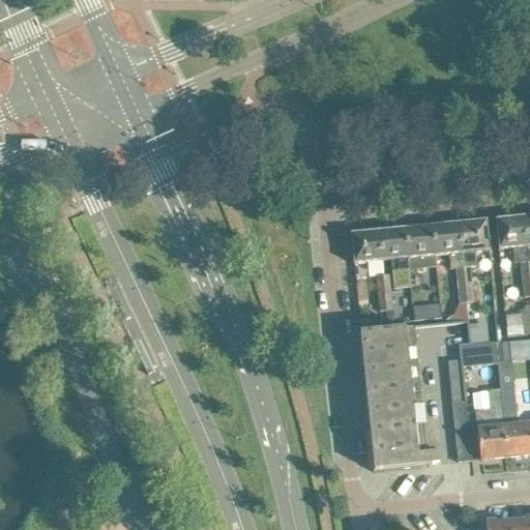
[(528,264),(523,217),(496,221),(499,252),(513,251),(514,265),(521,265),(528,264)]
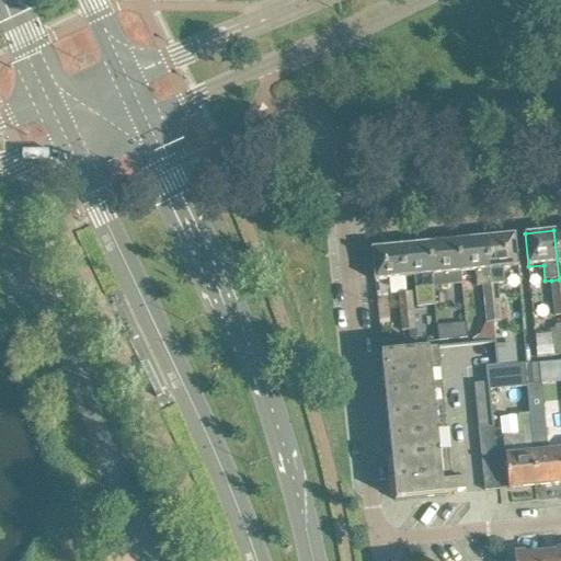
[(518,267),(515,235),(485,237),(490,286),(496,285),(505,284),(503,268),(518,267)]
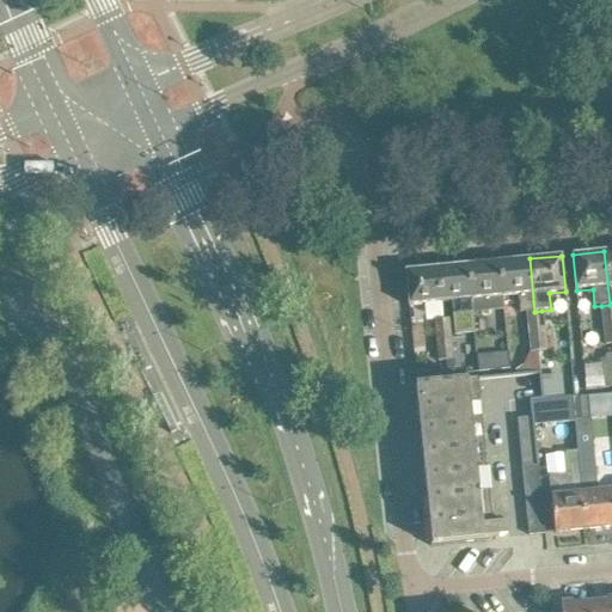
[(534,312),(530,258),(499,262),(502,298),(519,295),(520,313),(526,312),(534,312)]
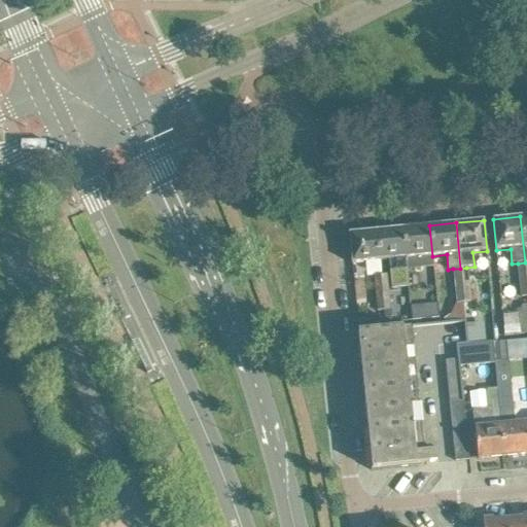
[(432,256),(429,225),(402,227),(407,269),(433,267),(432,256)]
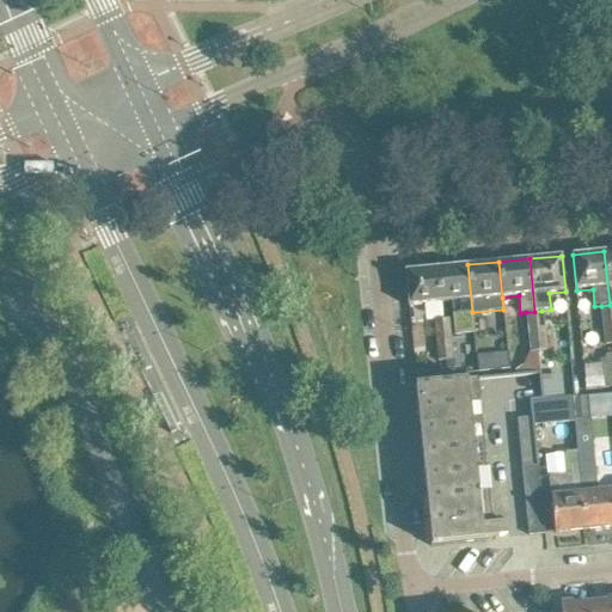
[(472,312),(467,264),(436,268),(440,304),(444,303),(451,303),(454,335),(475,334),(472,312)]
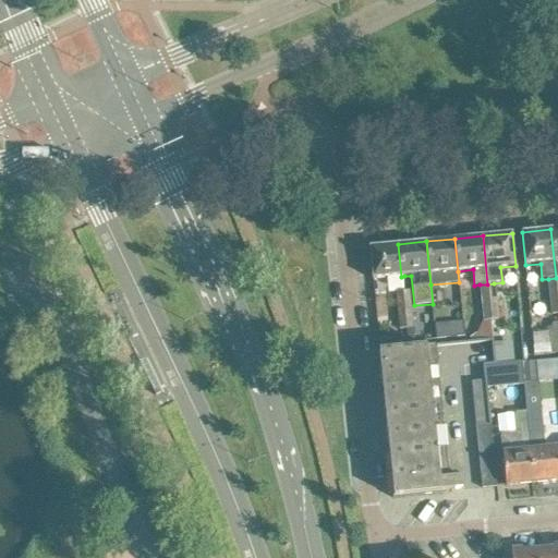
[(401,277),(398,244),(368,247),(372,279),(390,278),(391,291),(405,289),(404,276),(401,277)]
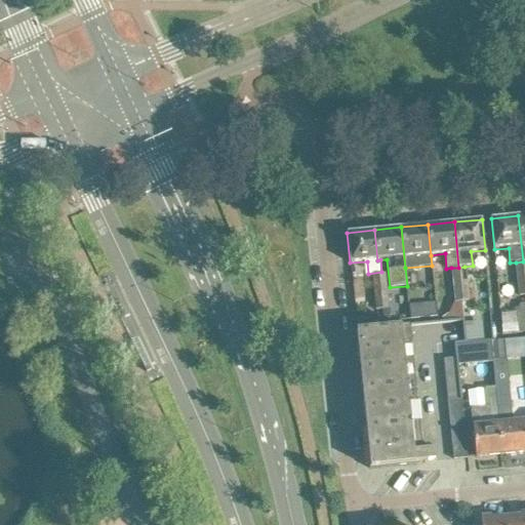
[(524,260),(523,261),(516,263),(518,281),(524,280),(524,260)]
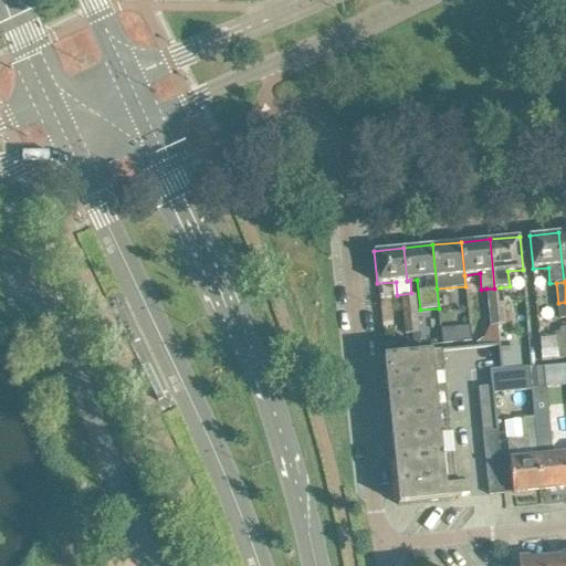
[(503,308),(501,289),(501,287),(494,289),(486,289),(489,308),(503,308)]
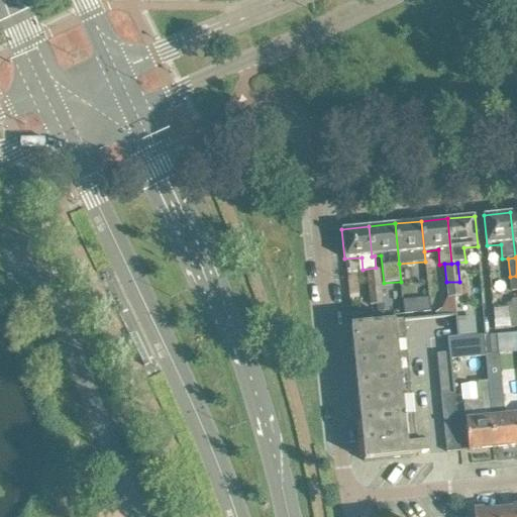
[(379,270),(367,272),(369,290),(381,289),(379,270)]
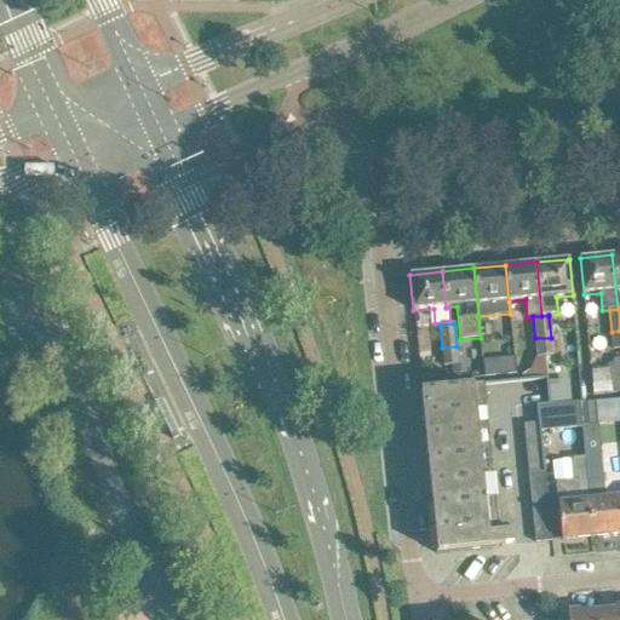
[(552,357),(551,338),(535,338),(537,359),(545,357),(552,357)]
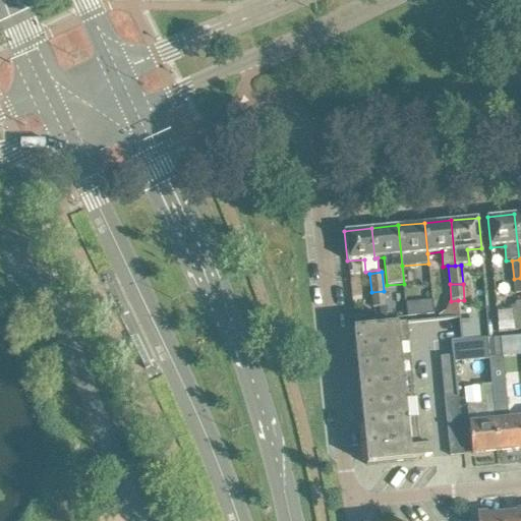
[(386,307),(384,291),(371,292),(373,308),(386,307)]
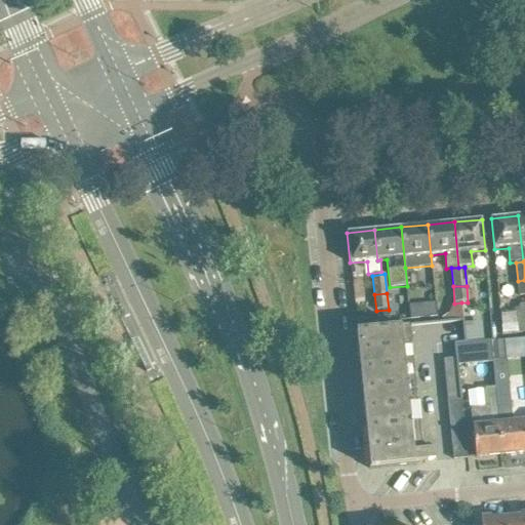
[(410,306),(411,320),(437,318),(436,304),(410,306)]
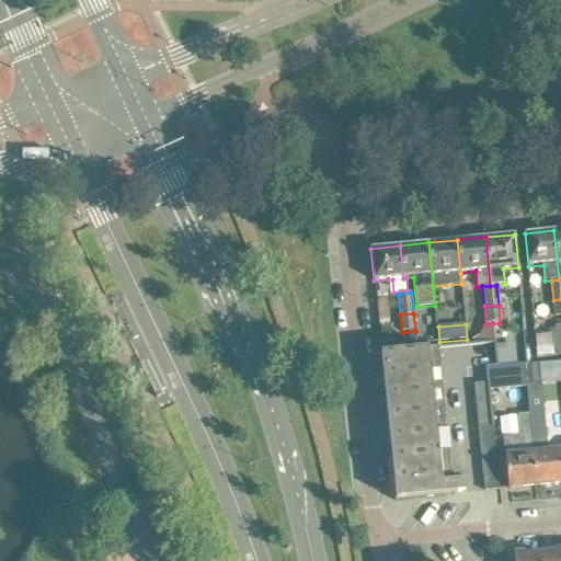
[(382,353),(380,353),(396,500),(443,494),(467,491),(466,477),(451,478),(438,347),(402,351),(382,353)]
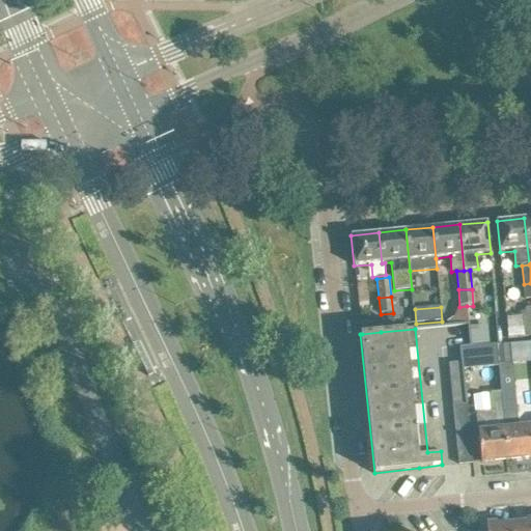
[(510,344),(498,345),(499,365),(511,364),(510,344)]
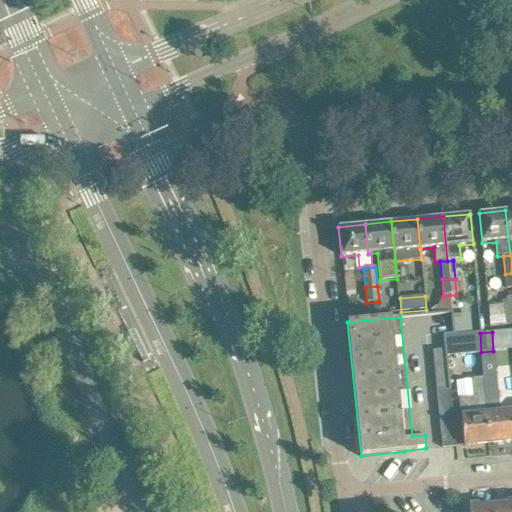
[(481,352),(480,333),(455,336),(445,337),(446,350),(447,356),(481,352)]
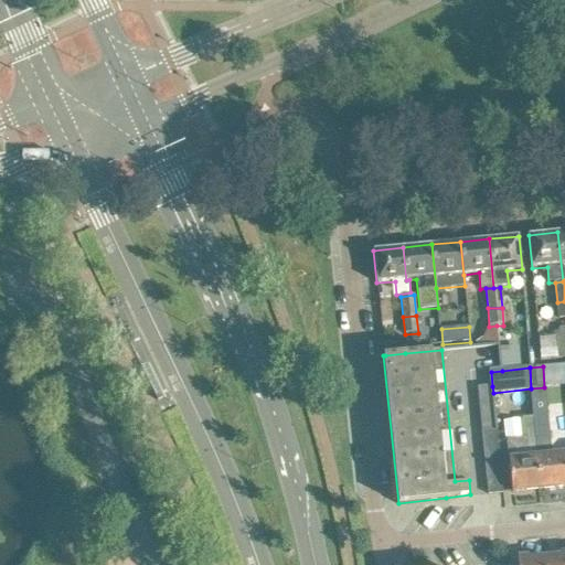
[(492,386),(477,387),(478,396),(493,395),(493,393),(492,386)]
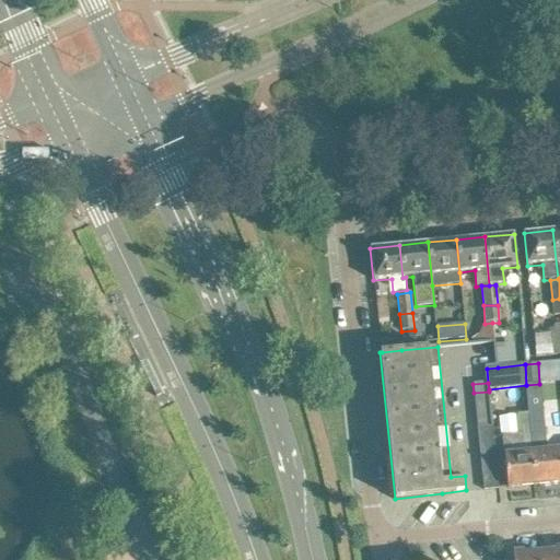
[(539,384),(526,385),(528,406),(528,412),(536,485),(559,481),(559,448),(546,451),(541,405),(539,384)]
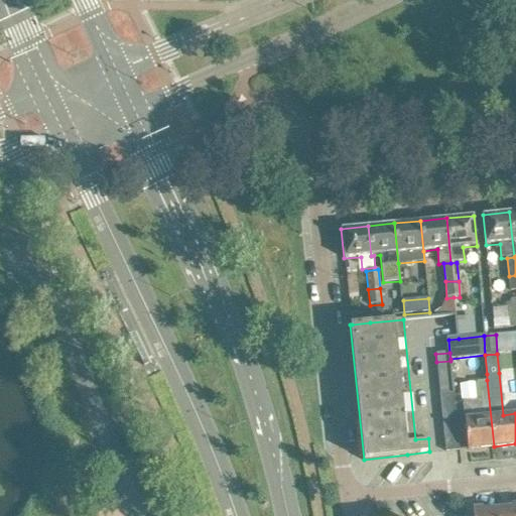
[(450,361),(436,362),(437,370),(452,369),(450,361)]
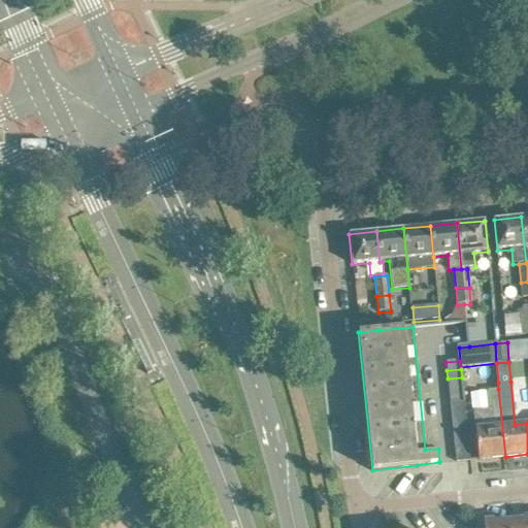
[(462,377),(448,378),(449,387),(463,385),(462,377)]
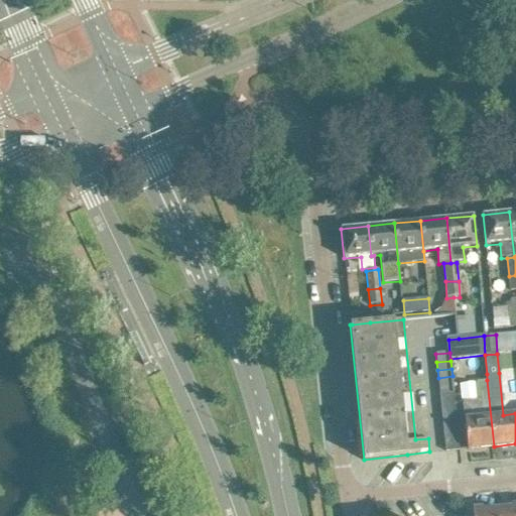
[(453,376),(438,378),(439,386),(453,384),(453,376)]
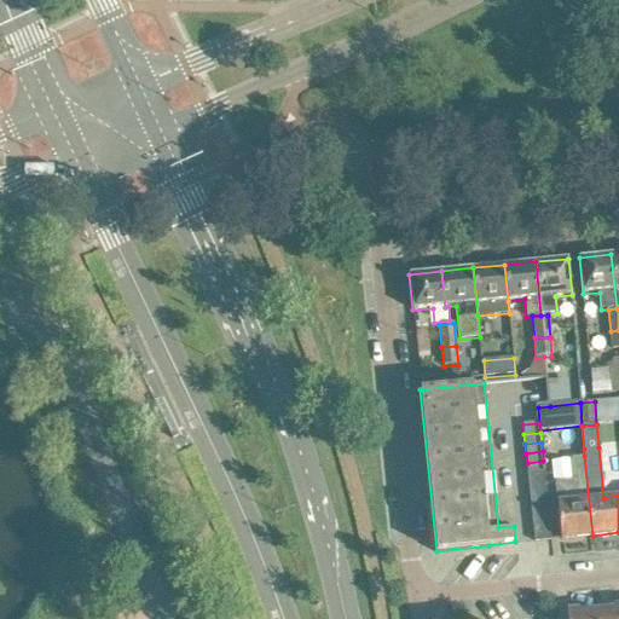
[(574,480),(555,482),(561,539),(593,536),(584,456),(572,457),(574,480)]
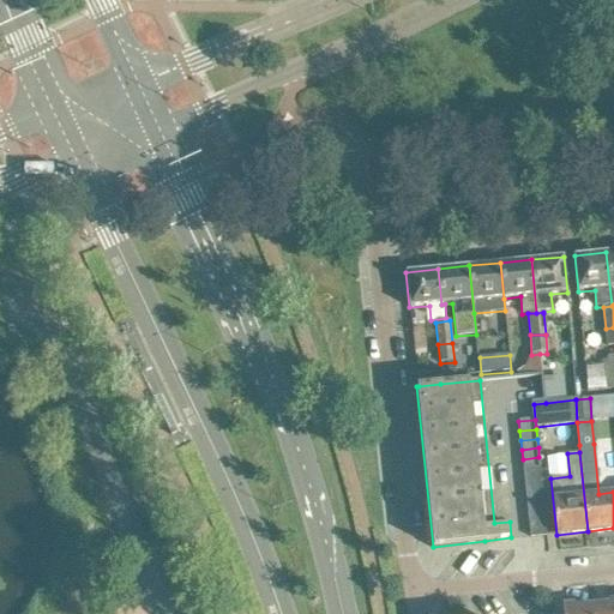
[(539,457),(523,459),(523,465),(524,469),(540,468),(539,457)]
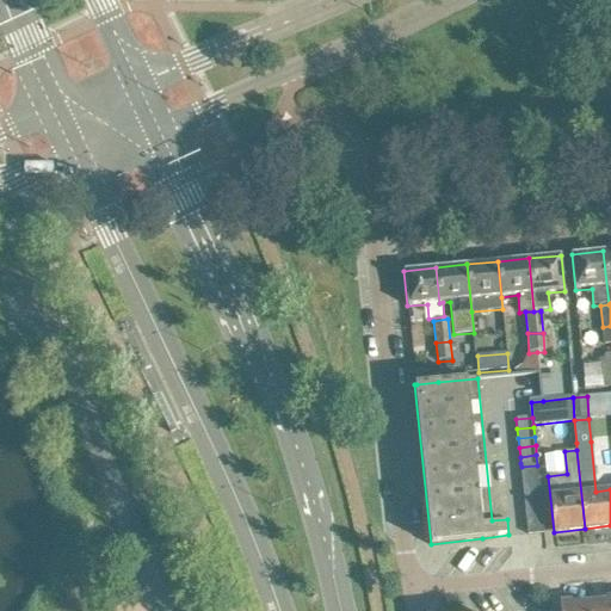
[(537,466),(522,467),(523,476),(538,475),(537,466)]
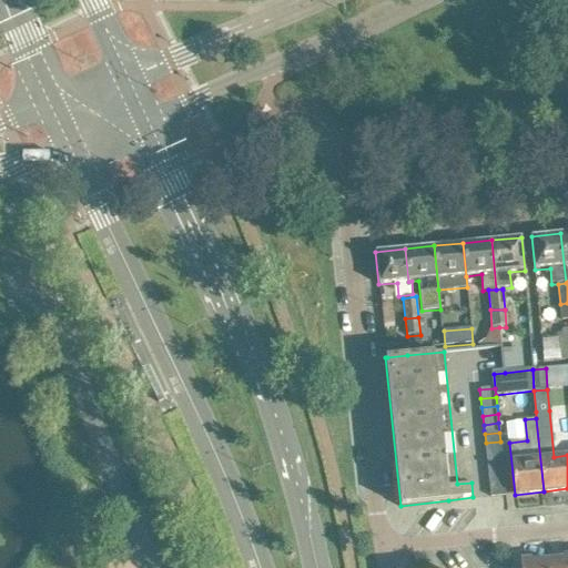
[(500,442),(486,443),(487,452),(501,450),(500,442)]
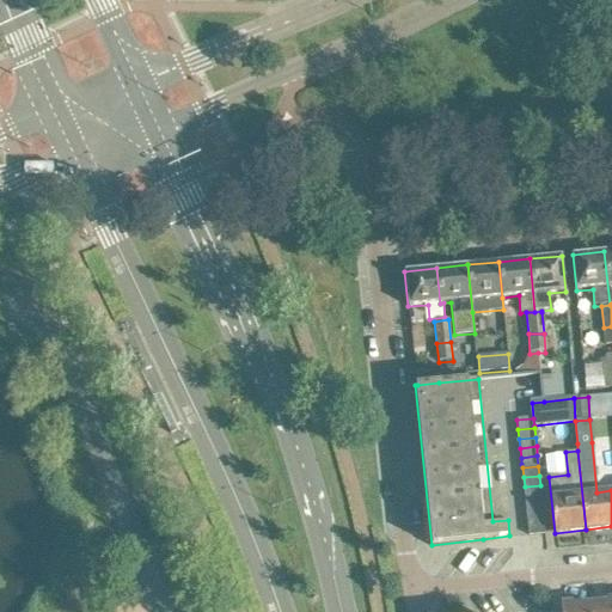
[(540,485),(525,487),(525,497),(542,495),(540,489),(540,485)]
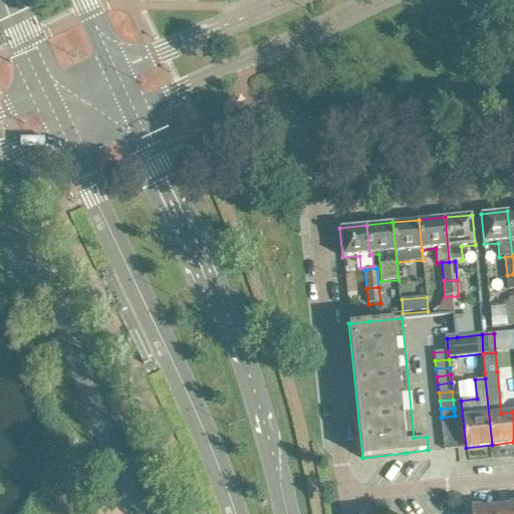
[(455,416),(441,418),(442,426),(455,424),(455,416)]
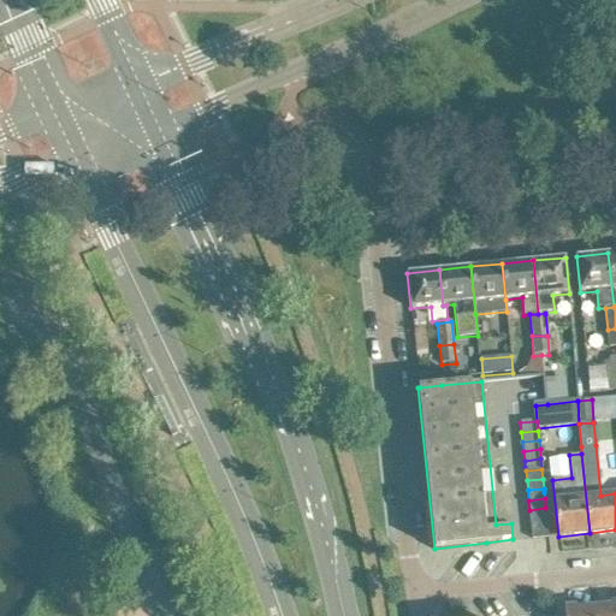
[(545,508),(529,510),(531,520),(546,517),(546,515),(546,514),(545,508)]
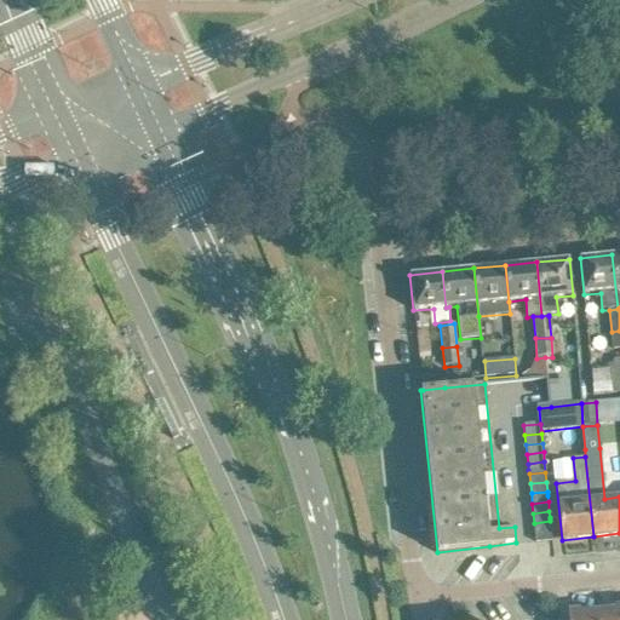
[(550,521),(534,523),(535,533),(551,532),(550,521)]
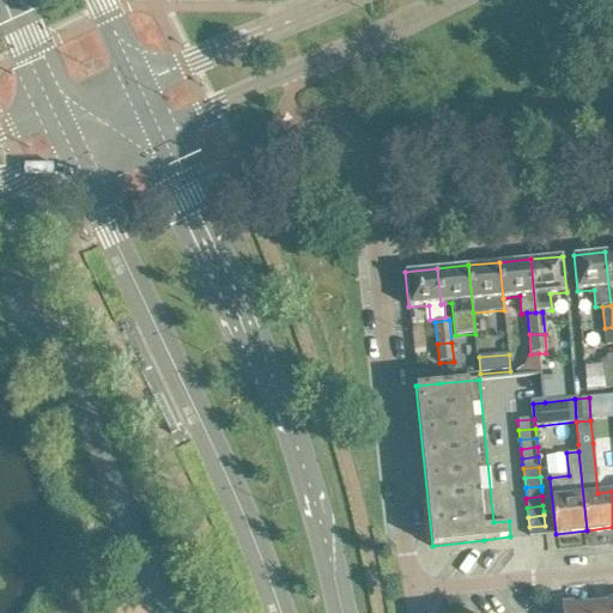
[(545,526),(529,527),(530,536),(546,535),(545,526)]
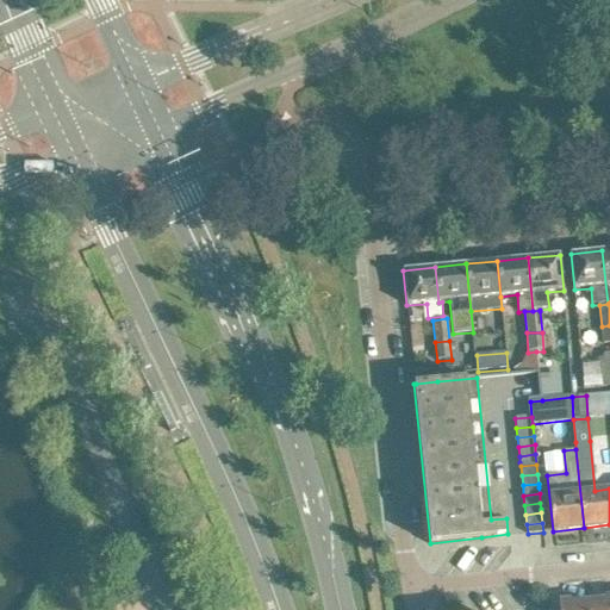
[(609,609),(609,596),(604,597),(604,599),(587,602),(587,609),(609,609)]
